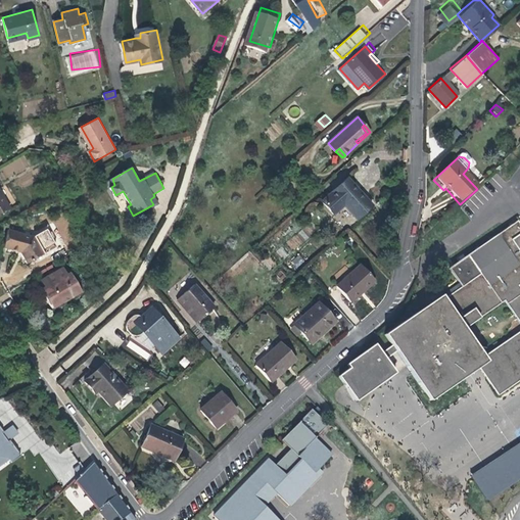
[(345,201),(360,217),(373,204),(348,177),(323,200),(333,213),(345,201)]
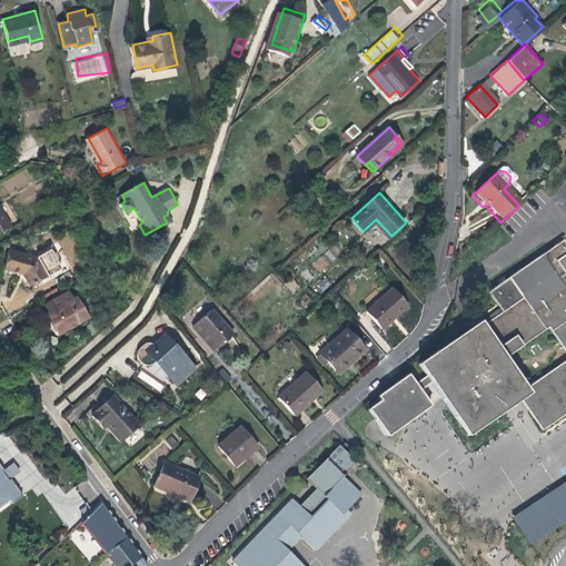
[(0,200),(0,231),(13,225),(0,200)]
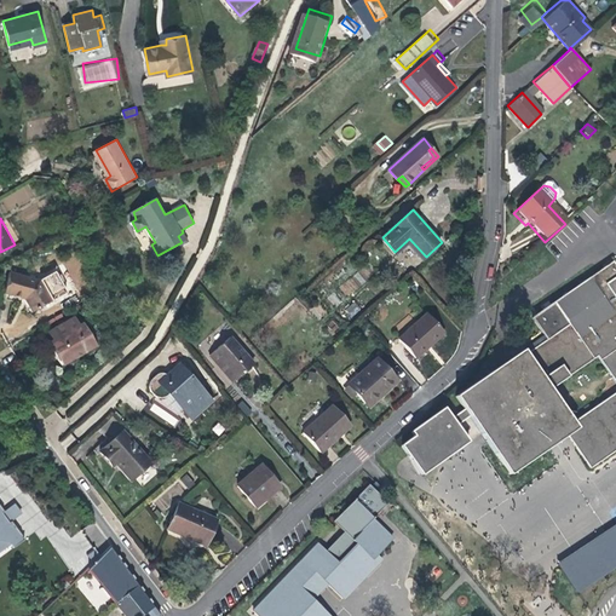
[(425,259),(426,257),(409,239),(395,252),(397,254),(408,242),(425,259)]
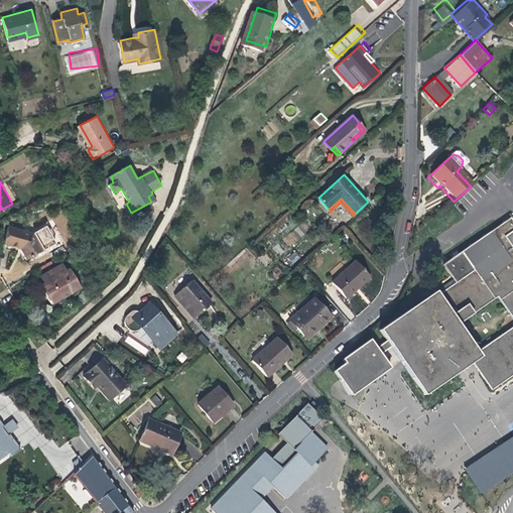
[(35,232),(11,223),(5,240),(22,247),(28,257),(44,248),(35,232)]
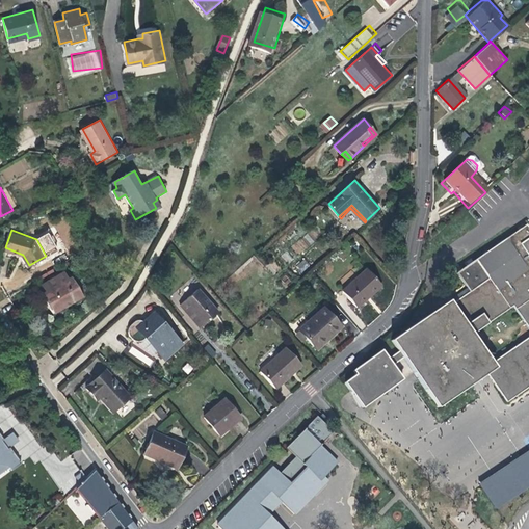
[(375,352),(346,371),(348,375),(339,381),(356,411),(397,385),(388,370),(400,362),(433,414),(483,381),(502,411),(528,392),(528,302),(524,296),(528,293),(528,235),(525,230),(454,276),(468,296),(448,309),(445,306),(387,342),(394,353),(381,361),(375,352)]
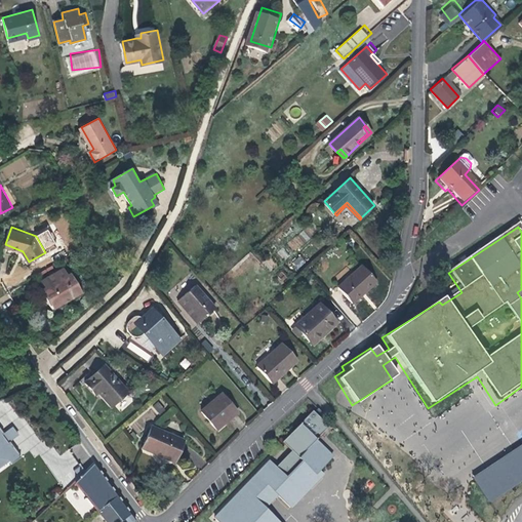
[(308,229),(299,235),(305,241),(312,235),(308,229)]
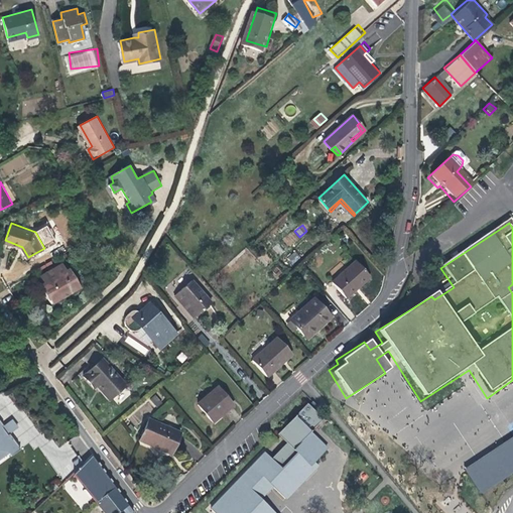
[(291,255),(296,260),(302,254),(297,249),(291,255)]
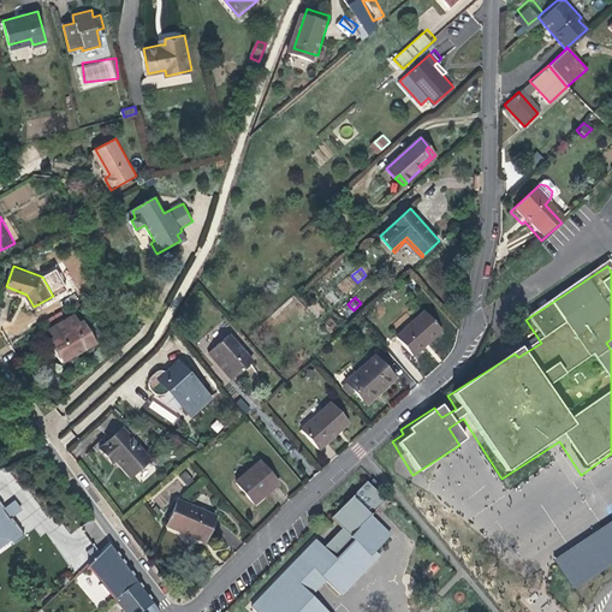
[(426,310),(398,334),(414,354),(443,330),(426,310)]
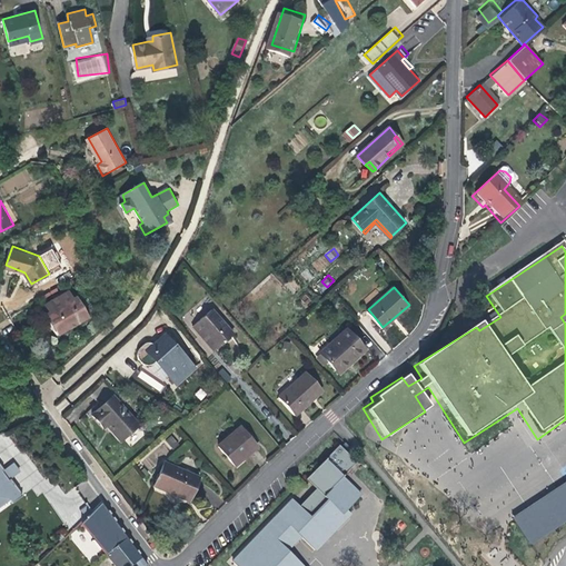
[(69,289),(50,300),(53,308),(49,310),(47,313),(58,333),(88,315),(77,295),(73,297),(69,289)]
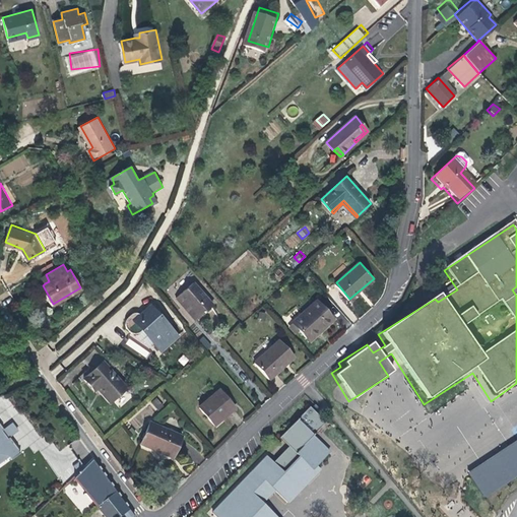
[(178,297),(185,305),(188,302),(200,318),(215,306),(195,281),(178,297)]
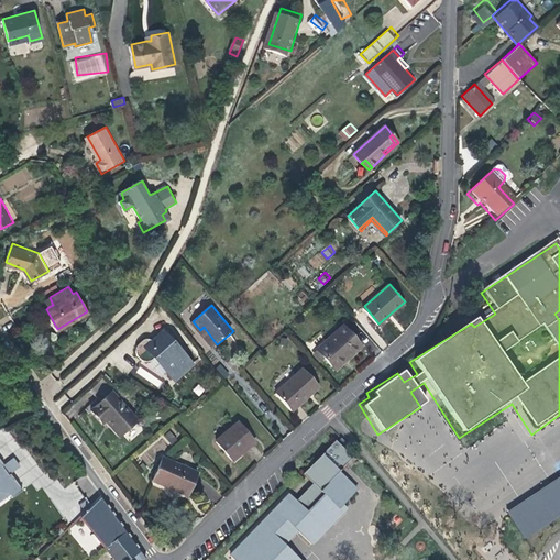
[(336,368),(363,344),(344,324),(317,346),(336,368)]
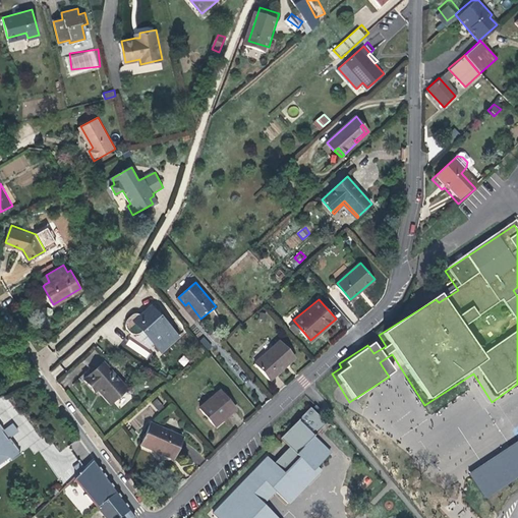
[(188,302),(185,305),(198,321),(200,319),(188,302)]
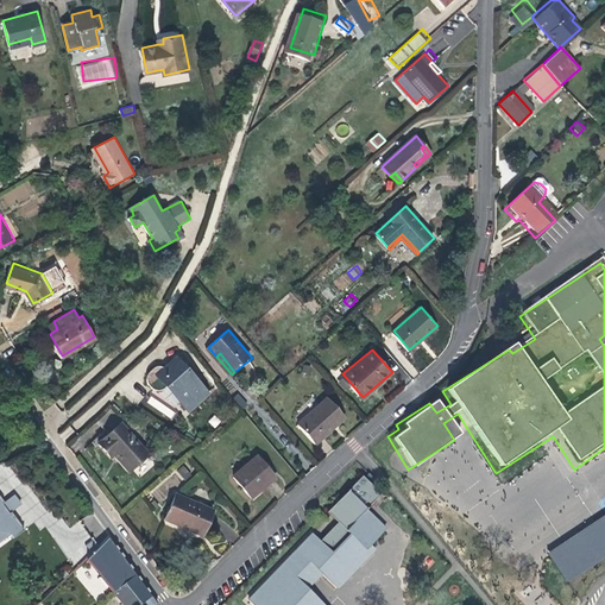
[(165,388),(170,384),(189,407),(208,390),(178,357),(166,366),(164,365),(158,365),(153,366),(150,371),(149,376),(149,379),(152,385),(155,388),(161,389),(165,388)]
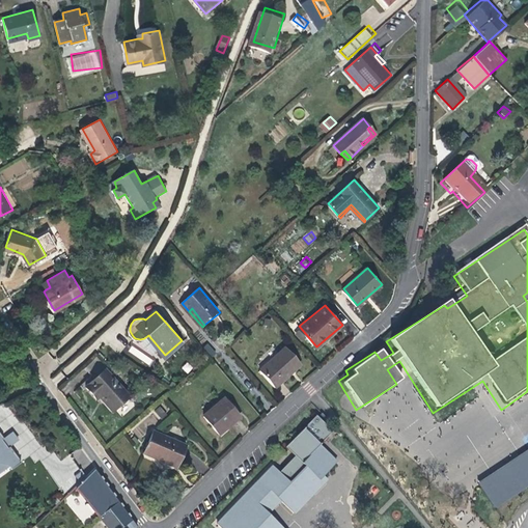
[(283,342),(257,365),(274,385),(300,363),(283,342)]
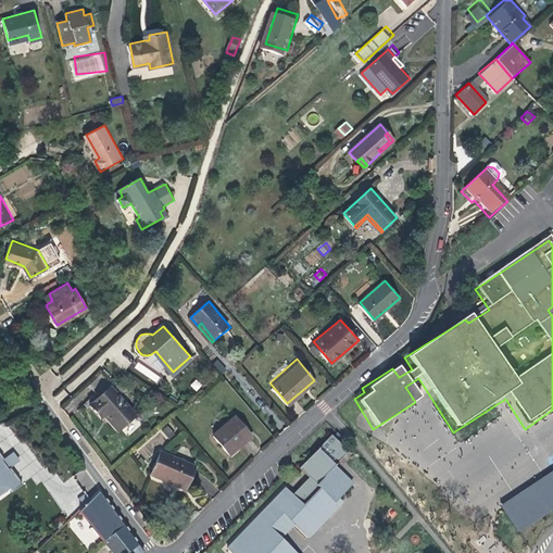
[(117,428),(134,414),(110,385),(89,402),(101,415),(103,413),(117,428)]
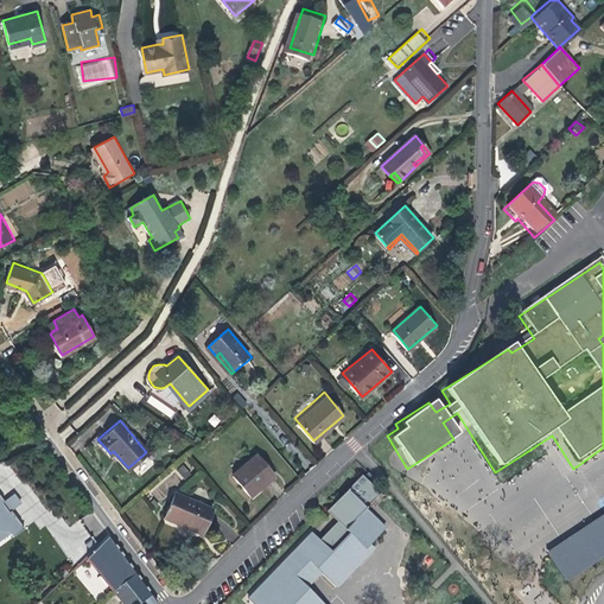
[(250,495),(274,474),(256,453),(231,474),(250,495)]
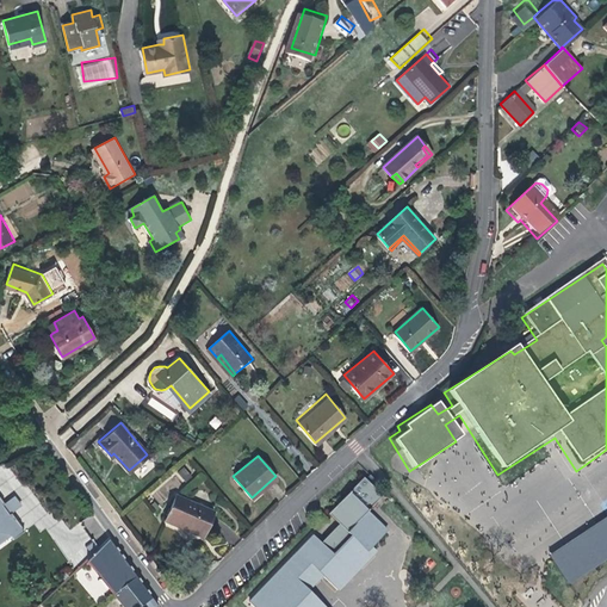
[(189,463),(181,468),(189,478),(196,474),(189,463)]
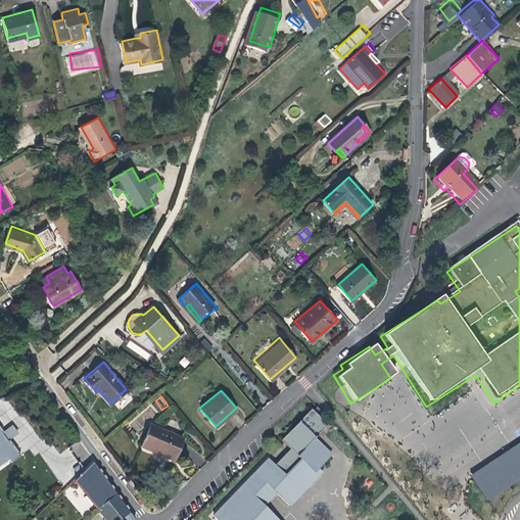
[(295,454),(285,465),(305,489),(324,473),(321,470),(332,457),(315,440),(328,425),(311,410),(283,442),(291,451),(295,454)]
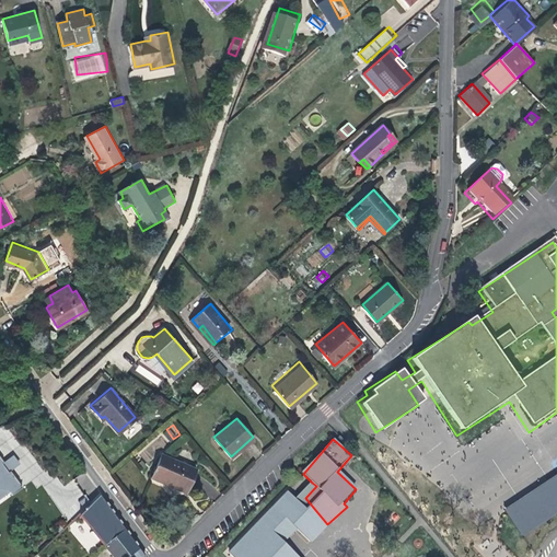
[(9,471),(11,468),(20,462),(14,453),(4,461),(2,462),(9,471)]
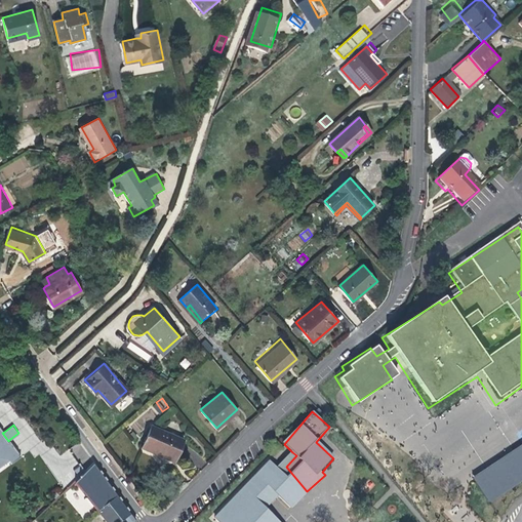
[(142,447),(154,452),(156,448),(175,456),(184,439),(151,425),(142,447)]
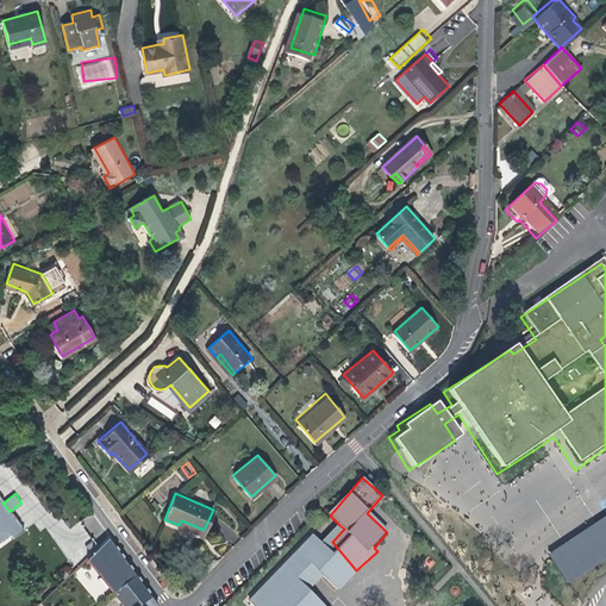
[(25,529),(12,510),(10,512),(2,503),(5,501),(0,494),(0,537),(10,531),(13,537),(25,529)]
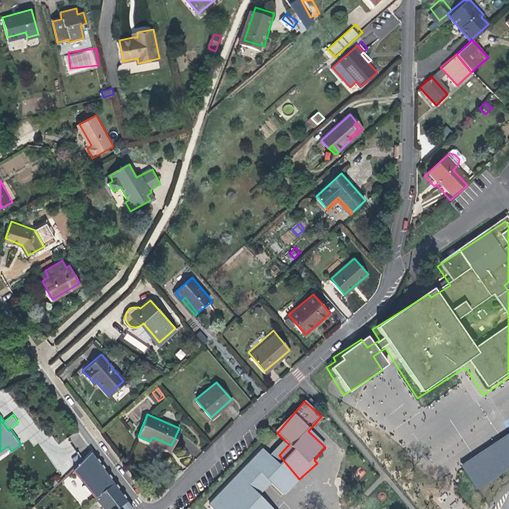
[(152,437),(150,441),(170,449),(171,445),(152,437)]
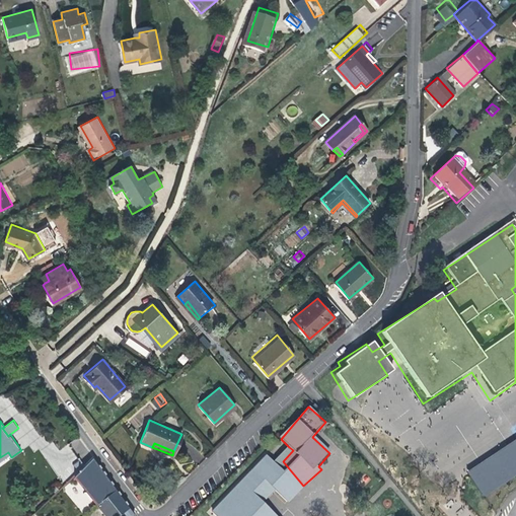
[(476,504),(515,480),(515,444),(461,478),(476,504)]
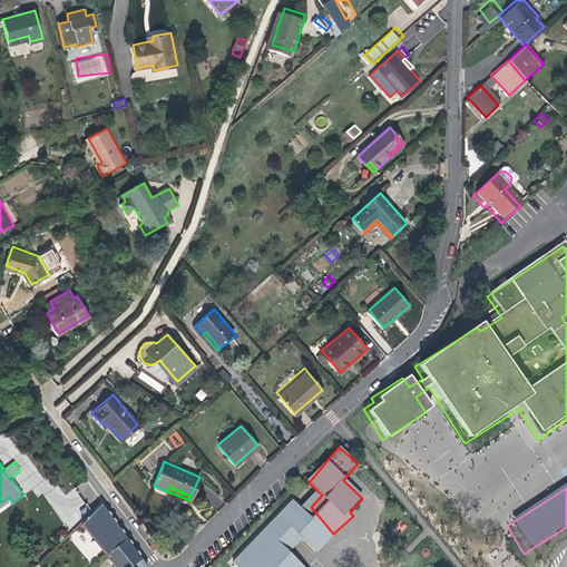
[(318,491),(309,504),(311,507),(322,495),(318,491)]
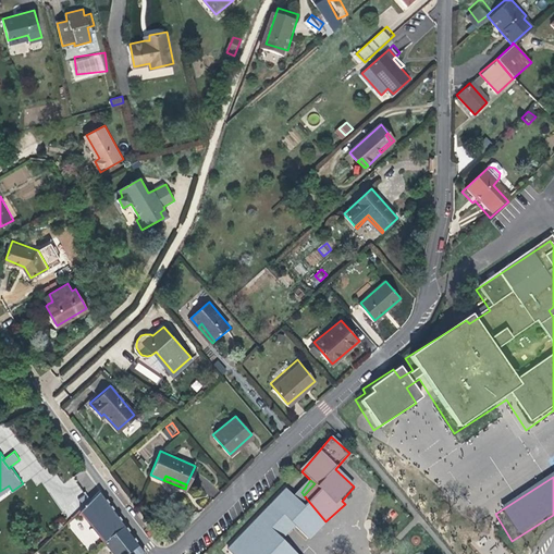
[(298,496),(294,493),(287,487),(229,548),(235,553),(297,553),(282,538),(296,524),(309,536),(325,521),(304,495),(302,492),(298,496)]
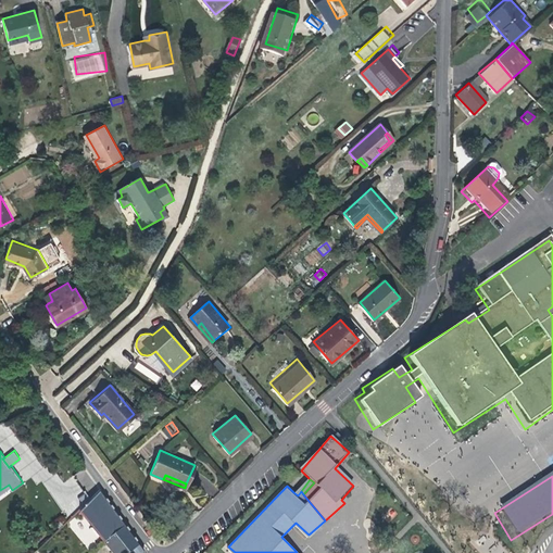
[(133,552),(143,552),(145,549),(101,488),(90,498),(84,503),(78,508),(114,552),(123,552),(129,549),(133,552)]
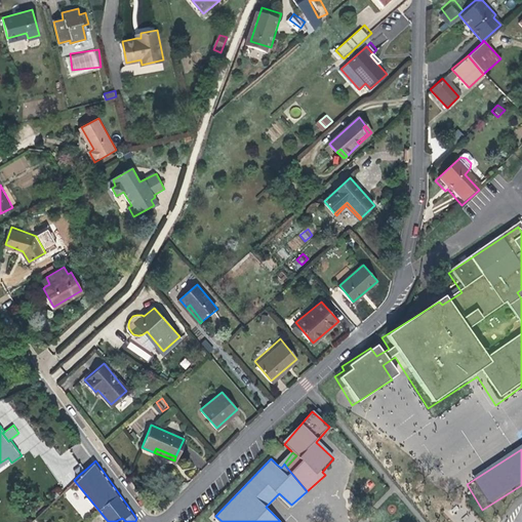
[(79,475),(85,470),(81,463),(74,468),(79,475)]
